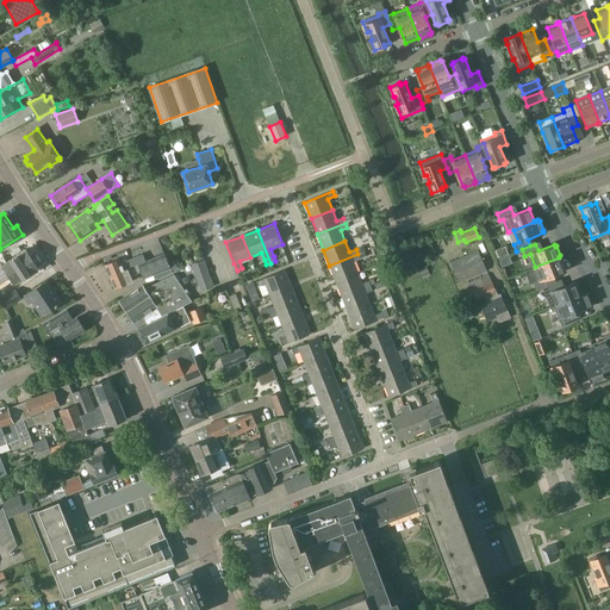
[(0,281),(7,278),(12,285),(14,284),(38,268),(26,249),(2,265),(0,261),(0,281)]
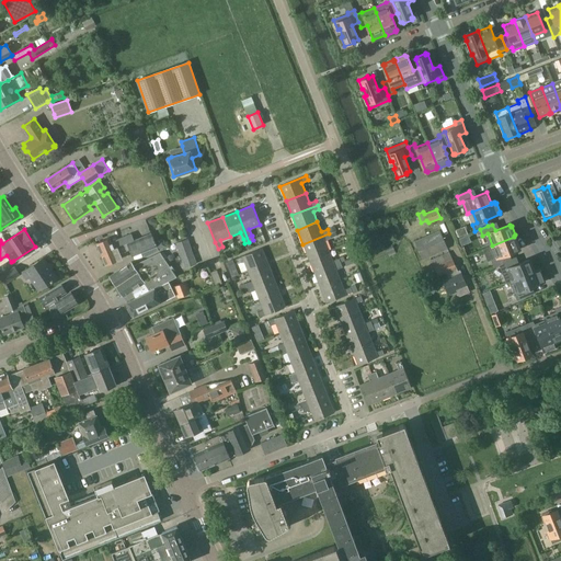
[(439,230),(414,241),(422,260),(447,249),(439,230)]
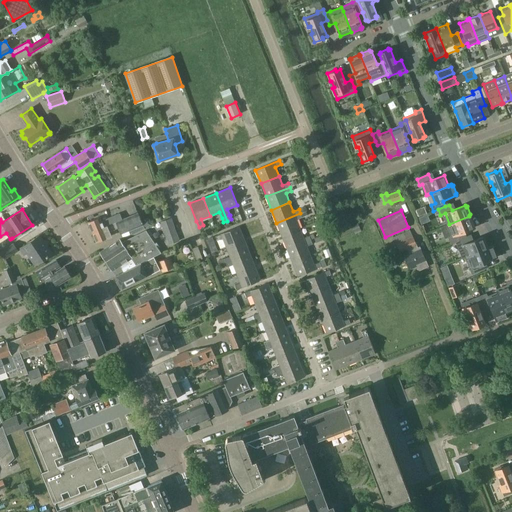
[(100,216),(88,222),(92,232),(96,231),(118,222),(118,221),(122,219),(119,213),(102,221),(100,216)]
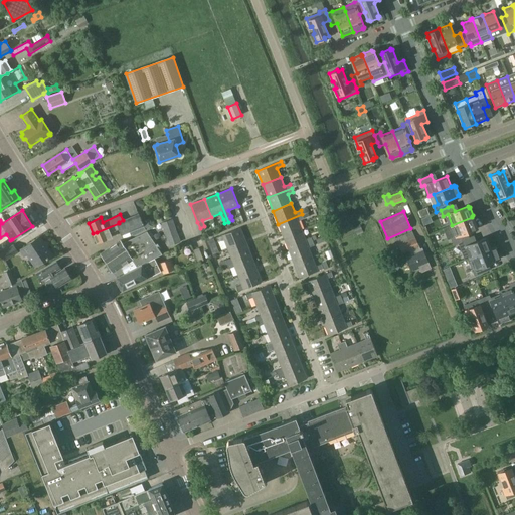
[(93,233),(97,241),(98,243),(113,237),(111,232),(119,229),(122,235),(131,231),(133,236),(145,230),(145,229),(152,226),(150,222),(143,225),(139,214),(123,220),(119,222),(119,223),(97,232),(93,233)]
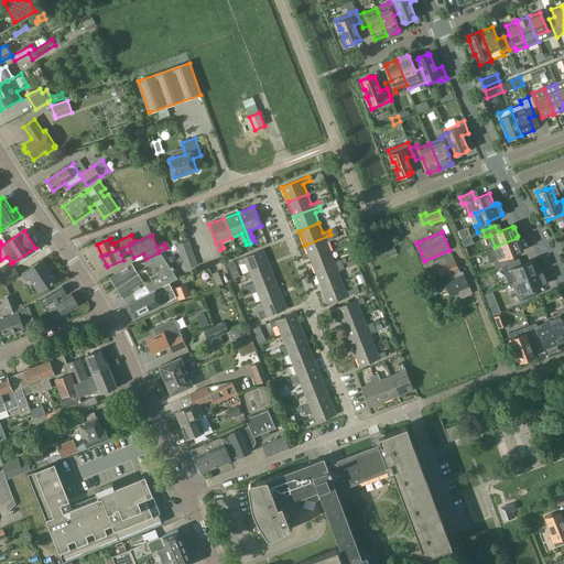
[(304,246),(311,260),(331,252),(326,242),(333,239),(331,235),(304,246)]
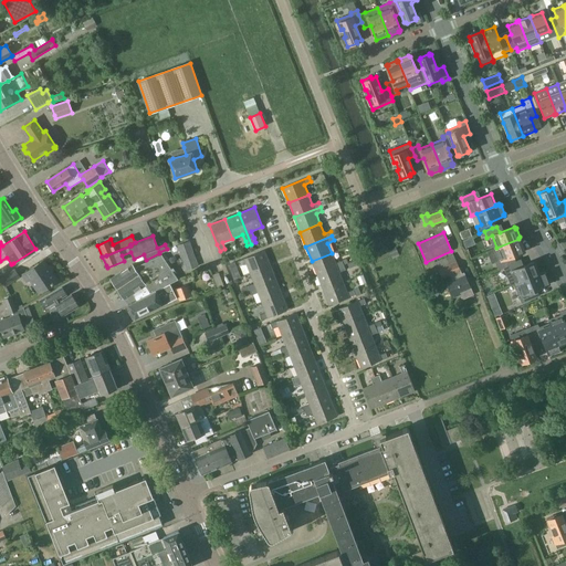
[(496,248),(494,249),(499,261),(496,262),(499,269),(504,266),(512,263),(510,257),(524,251),(520,239),(496,248)]
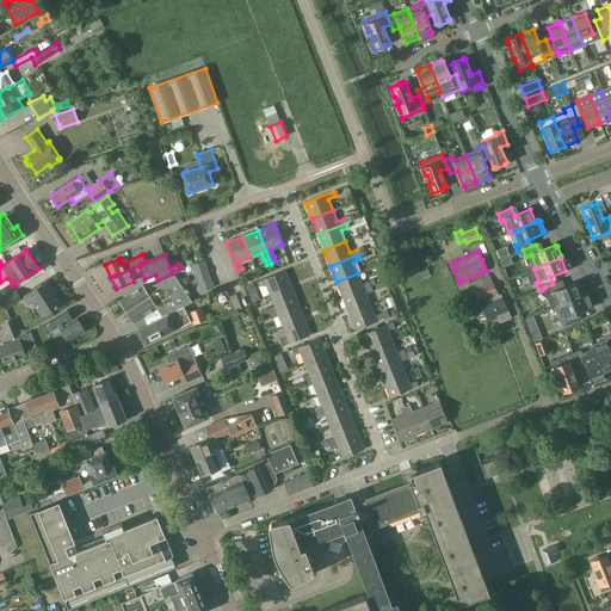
[(192,265),(197,278),(209,275),(204,260),(192,265)]
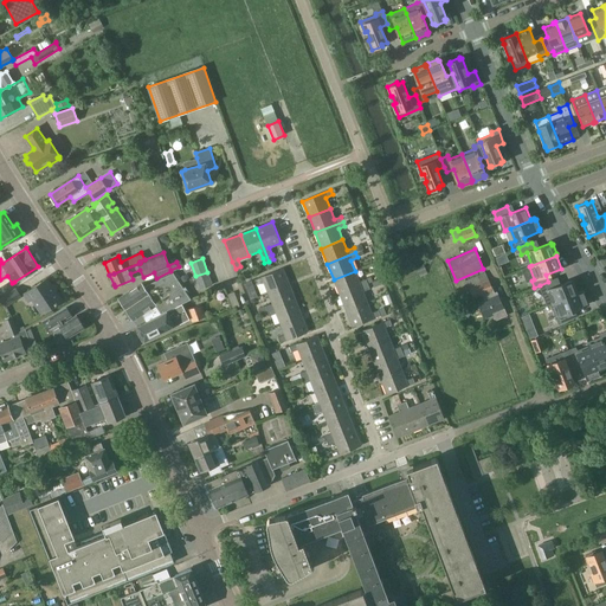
[(416,268),(419,275),(426,271),(423,264),(416,268)]
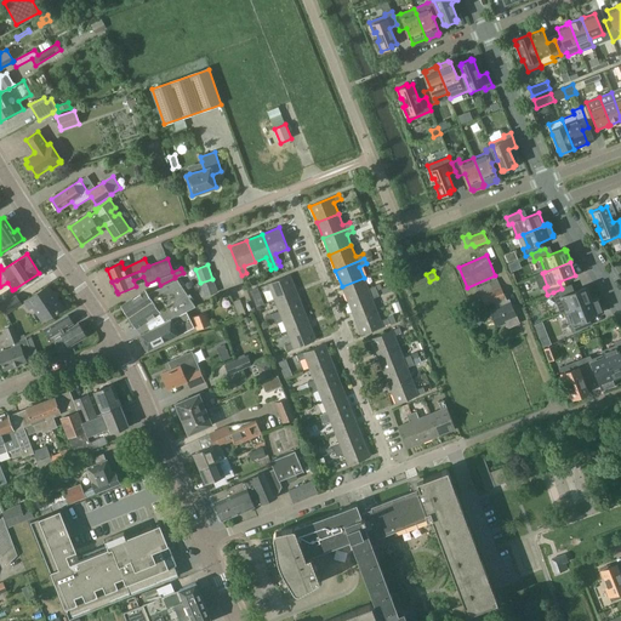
[(296,291),(290,275),(261,286),(263,291),(271,289),(274,300),(296,291)]
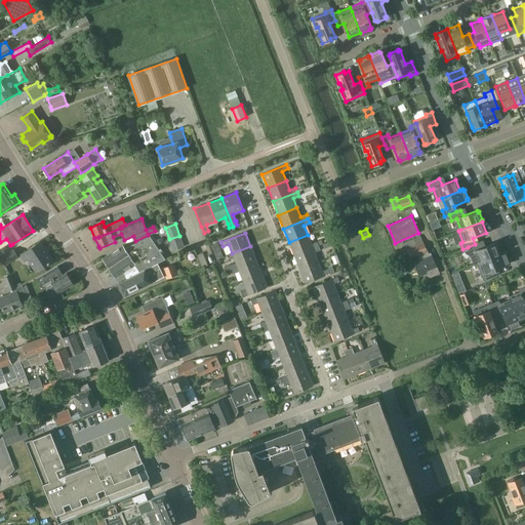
[(289,242),(294,255),(319,246),(317,242),(311,244),(308,235),(289,242)]
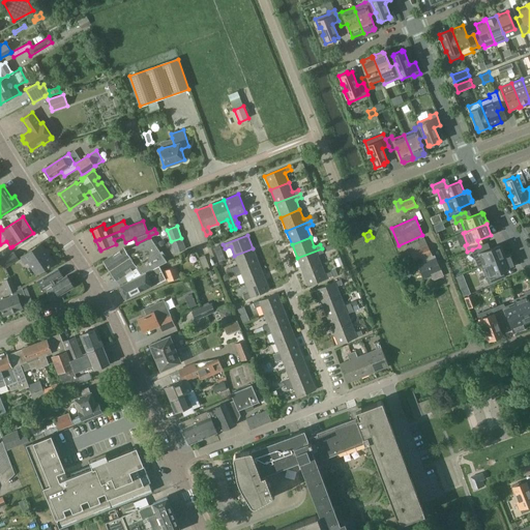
[(130,257),(110,270),(111,270),(110,271),(111,274),(113,273),(114,275),(113,276),(115,280),(116,278),(116,280),(125,273),(136,267),(137,268),(145,263),(144,261),(159,251),(151,238),(126,251),(130,257)]
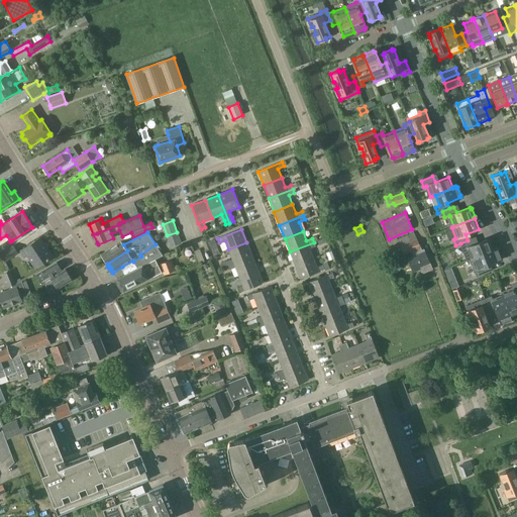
[(181,243),(177,232),(167,235),(171,246),(181,243)]
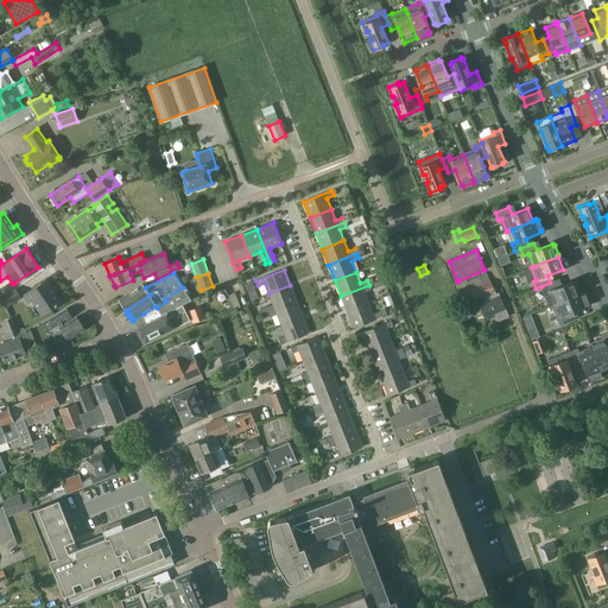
[(495,316),(498,321),(508,316),(499,293),(495,295),(487,274),(467,283),(475,301),(485,297),(485,298),(479,301),(487,321),(495,316)]
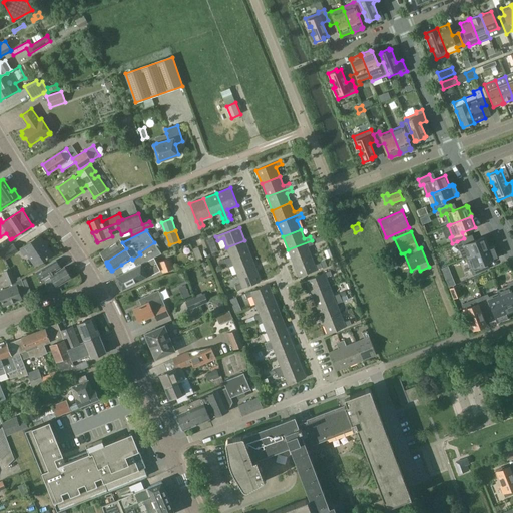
[(39,235),(19,249),(24,255),(27,253),(35,266),(52,254),(39,235)]
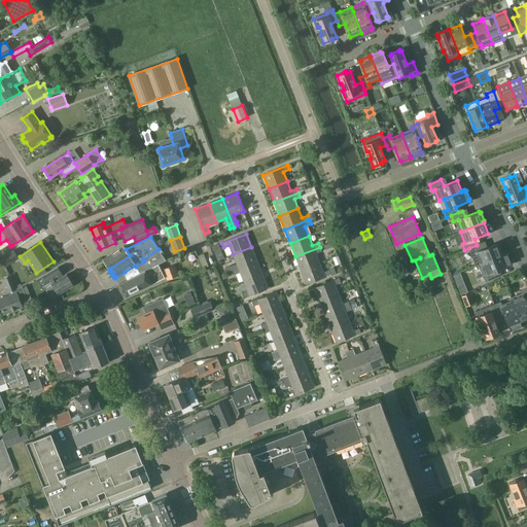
[(501,255),(501,254),(497,244),(484,249),(481,243),(477,245),(469,248),(477,266),(480,265),(479,264),(484,262),(501,255)]
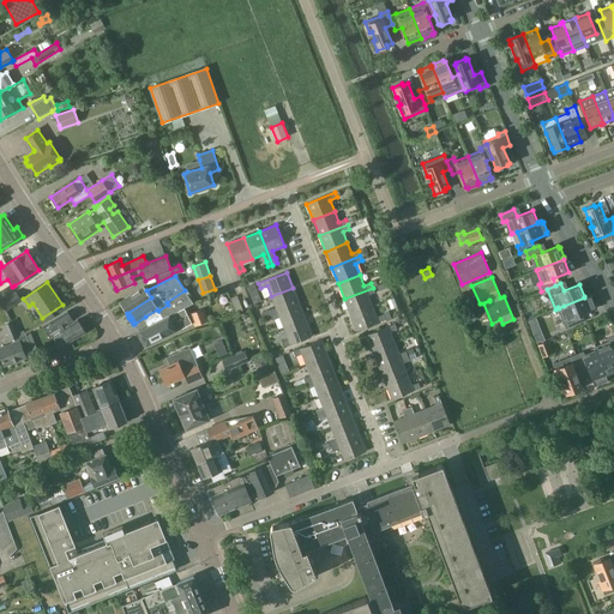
[(144,287),(120,302),(127,313),(151,298),(146,290),(144,287)]
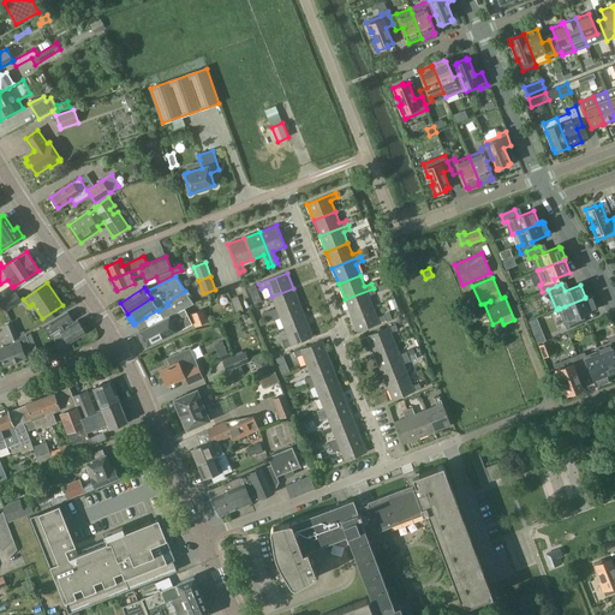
[(269,311),(263,314),(264,318),(272,316),(300,304),(293,288),(272,297),(276,308),(269,311)]
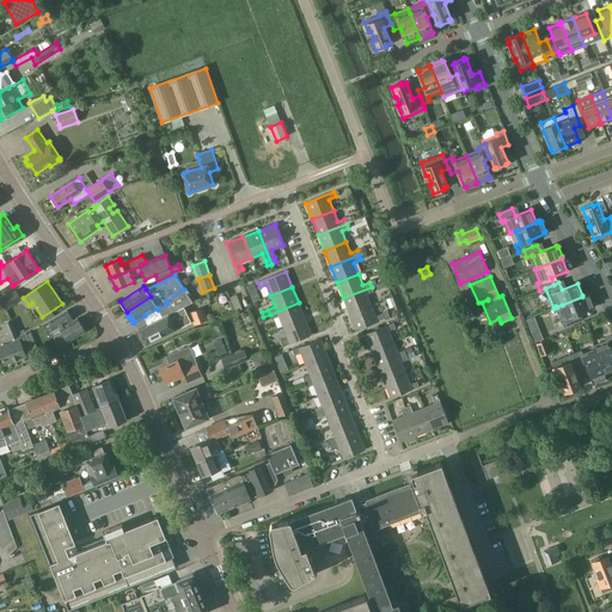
[(343,298),(349,313),(371,305),(366,294),(373,292),(372,287),(343,298)]
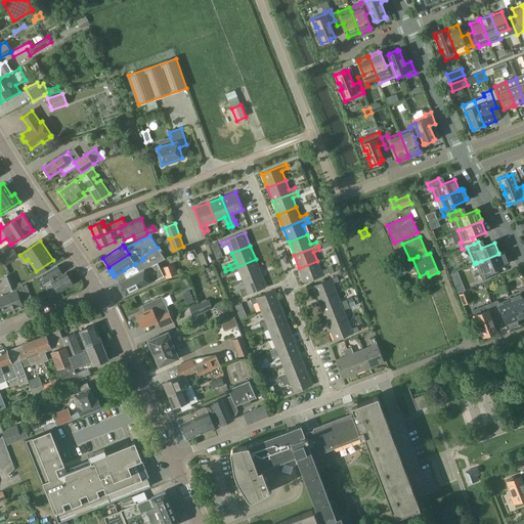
[(119,281),(125,295),(164,275),(157,263),(165,259),(158,248),(142,258),(143,260),(135,265),(134,264),(124,270),(127,277),(119,281)]
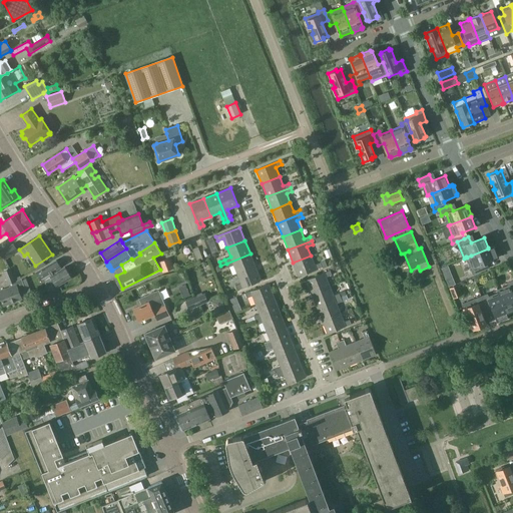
[(18,250),(13,244),(0,252),(5,260),(18,250)]
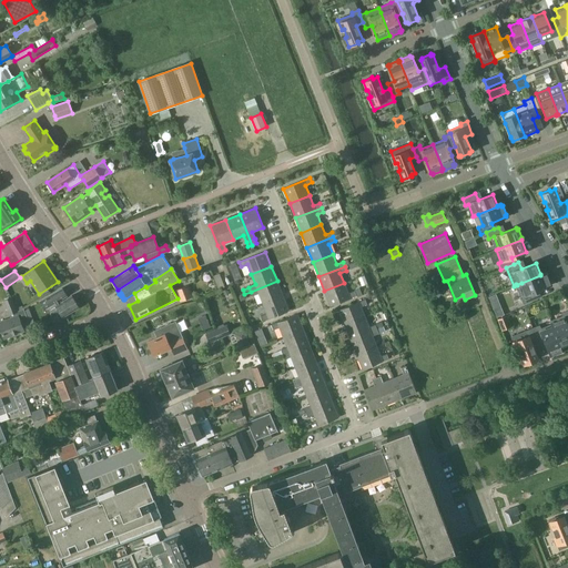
[(544,273),(540,274),(540,275),(521,283),(516,284),(517,285),(524,303),(537,298),(535,292),(549,285),(548,284),(549,283),(546,274),(545,275),(544,273)]
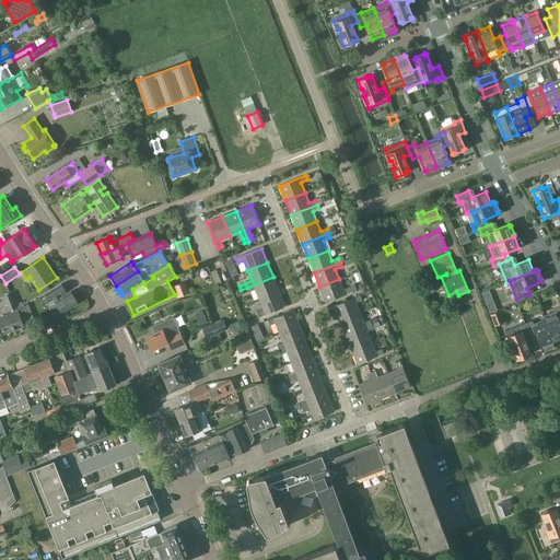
[(478,280),(481,289),(500,281),(497,273),(478,280)]
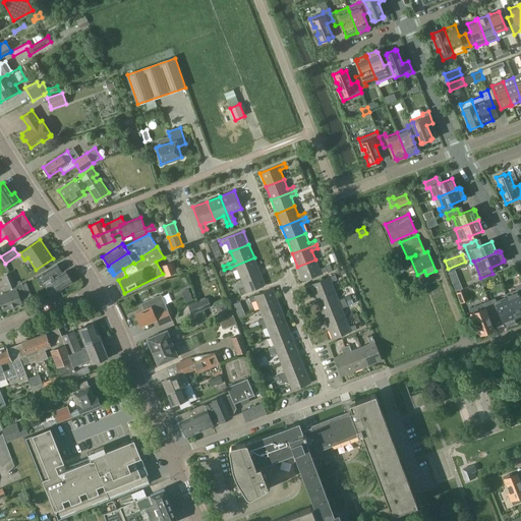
[(200,255),(195,257),(200,268),(206,266),(200,255)]
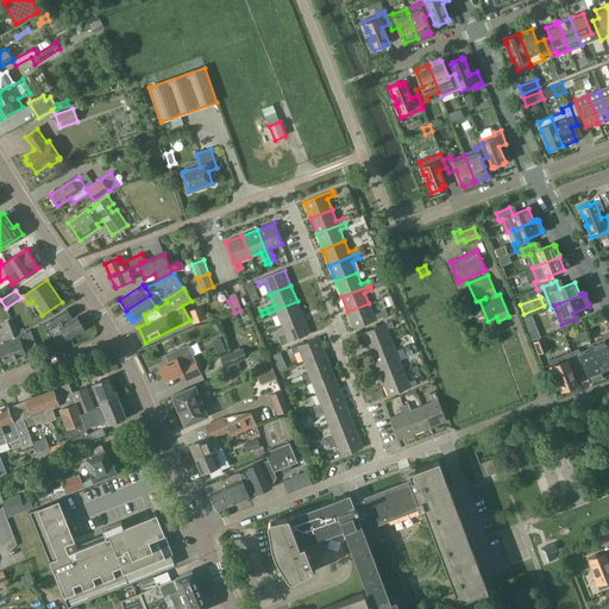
[(297,301),(269,313),(270,318),(277,314),(282,326),(303,318),(297,301)]
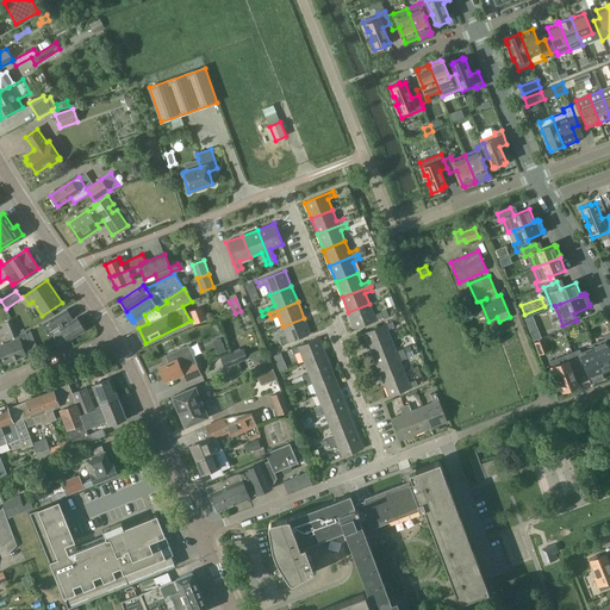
[(374,315),(369,304),(348,312),(354,329),(383,317),(384,319),(388,317),(386,310),(380,311),(380,312),(374,315)]
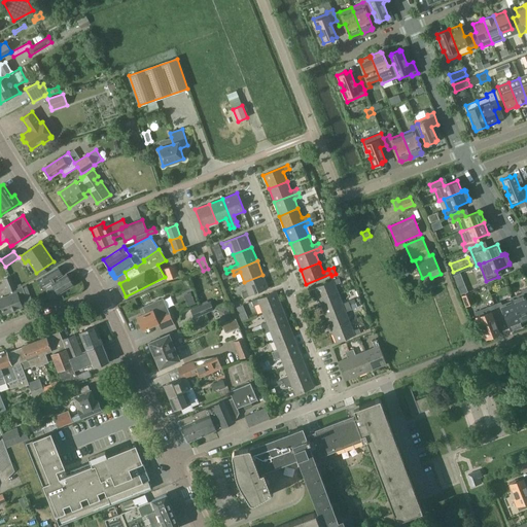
[(401,262),(397,271),(407,276),(412,268),(401,262)]
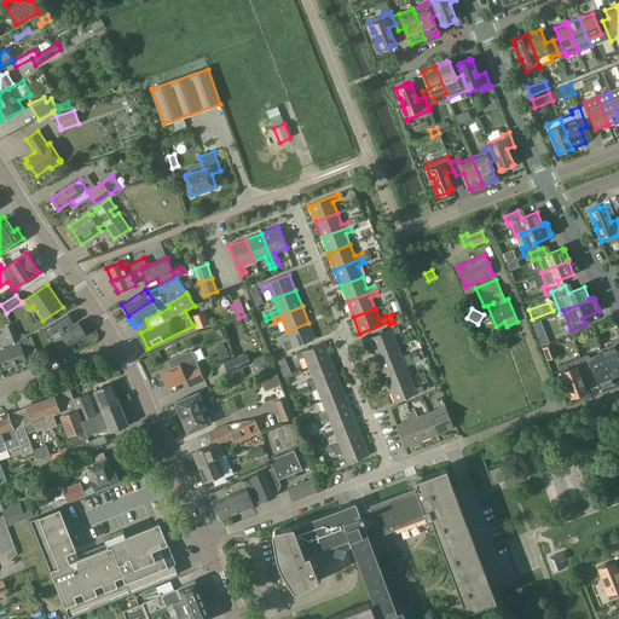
[(196,329),(209,323),(206,311),(192,316),(196,329)]
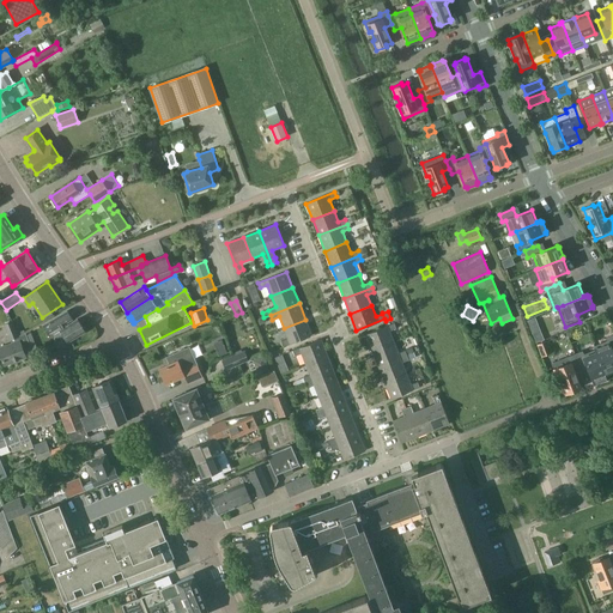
[(67,311),(43,326),(48,334),(60,327),(61,328),(52,334),(56,343),(65,337),(68,341),(80,334),(85,332),(78,319),(67,325),(66,323),(72,319),(67,311)]
